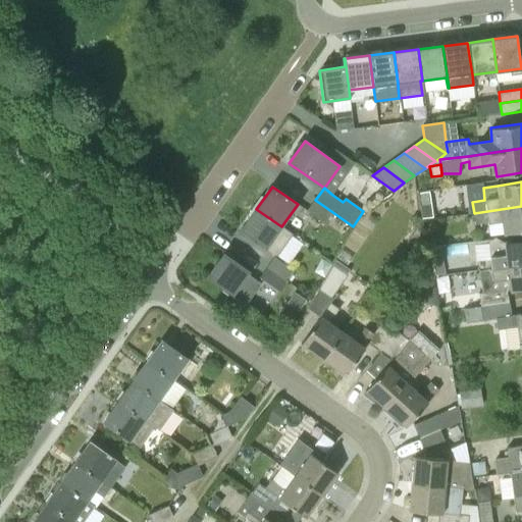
[(421,206),(428,205),(431,205),(429,192),(419,194),(421,206)]
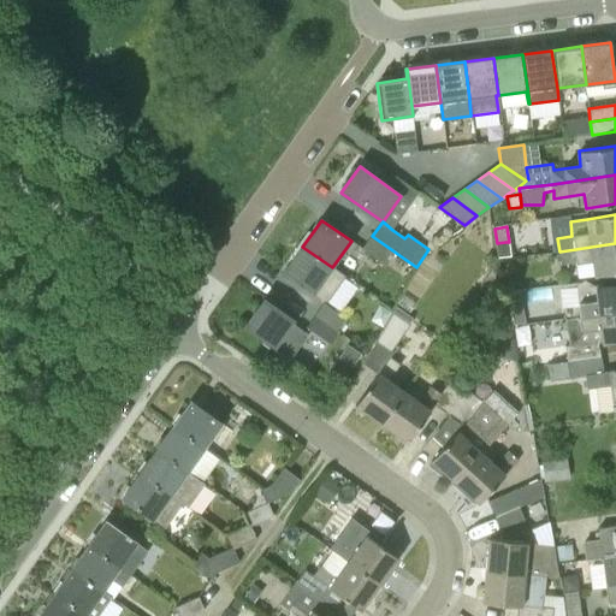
[(386,266),(396,253),(372,236),(362,249),(386,266)]
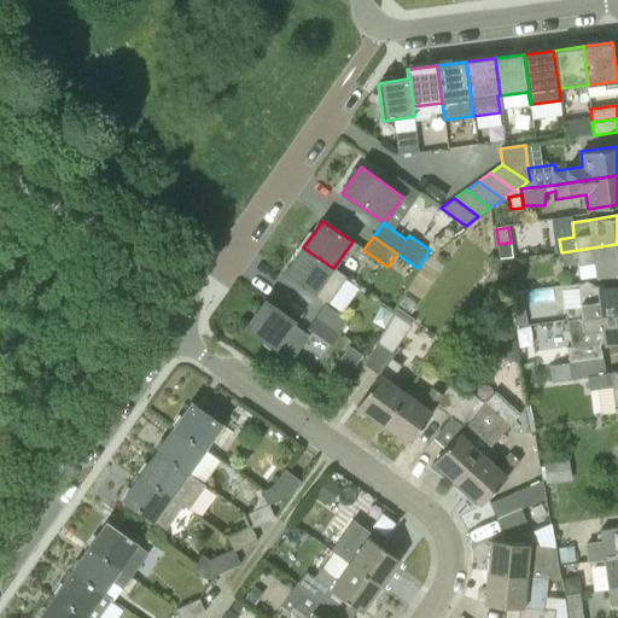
[(617,244),(561,252),(564,267),(586,263),(592,263),(593,278),(596,277),(617,273),(617,244)]
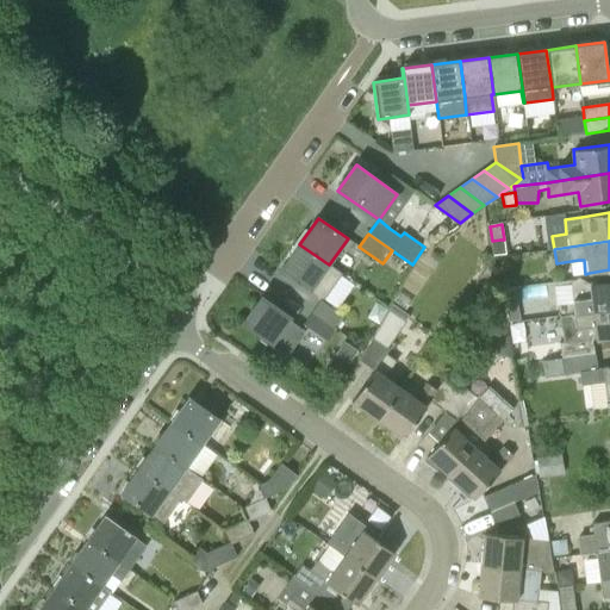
[(342,274),(329,265),(299,244),(281,269),(310,291),(311,290),(324,299),(342,274)]
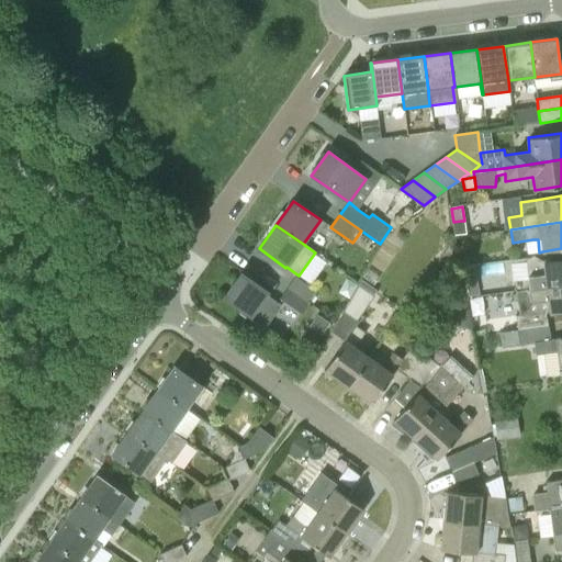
[(516,291),(561,284),(561,257),(543,260),(543,261),(534,256),(529,258),(512,260),(513,267),(526,265),(528,276),(514,278),(516,291)]
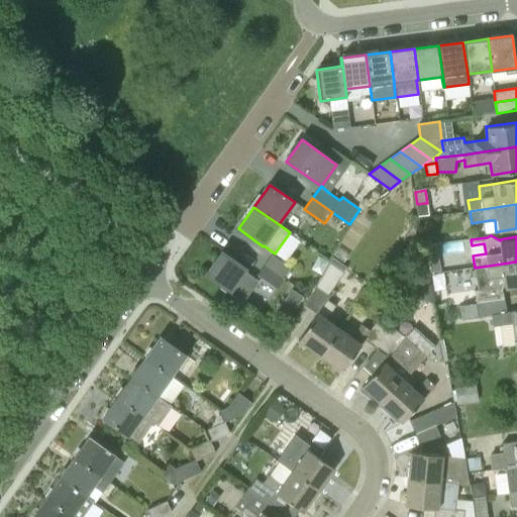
[(247,270),(222,251),(215,262),(214,262),(207,272),(208,272),(206,274),(239,297),(243,300),(259,280),(245,271),(247,270)]
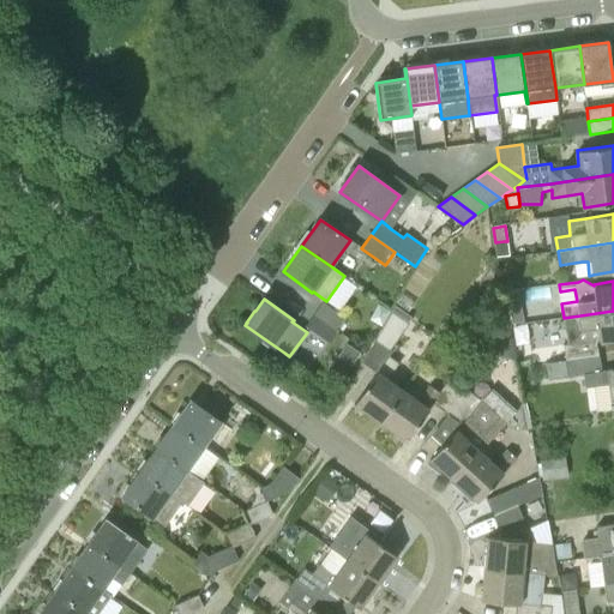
[(338,331),(347,319),(323,304),(314,314),(338,331)]
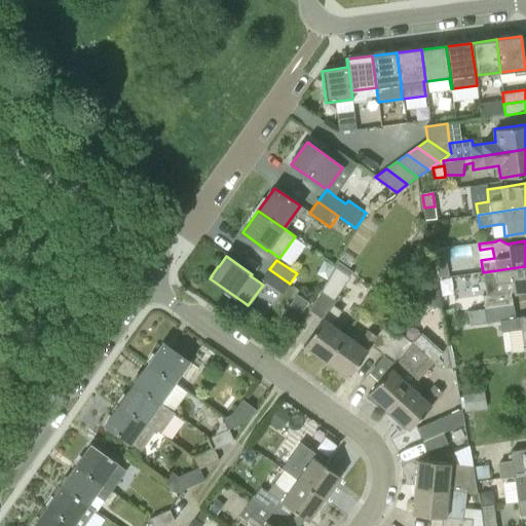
[(447,274),(446,265),(434,267),(435,276),(447,274)]
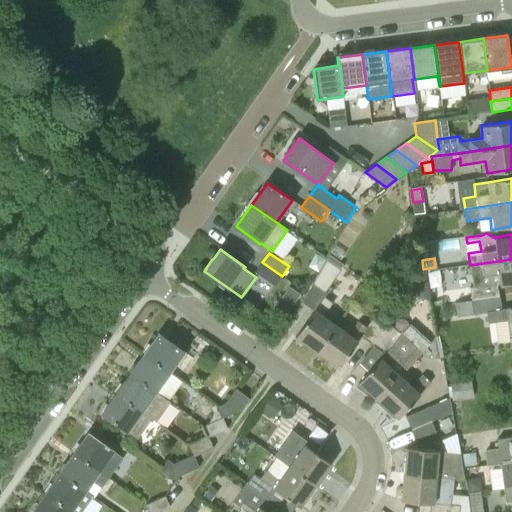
[(470,288),(472,300),(499,296),(497,285),(511,283),(511,259),(470,265),(473,288),(470,288)]
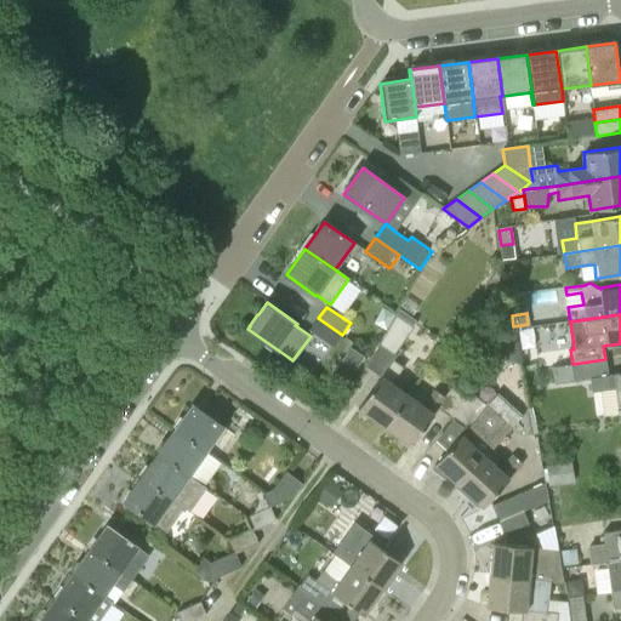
[(397,315),(380,345),(394,355),(414,328),(412,326),(397,315)]
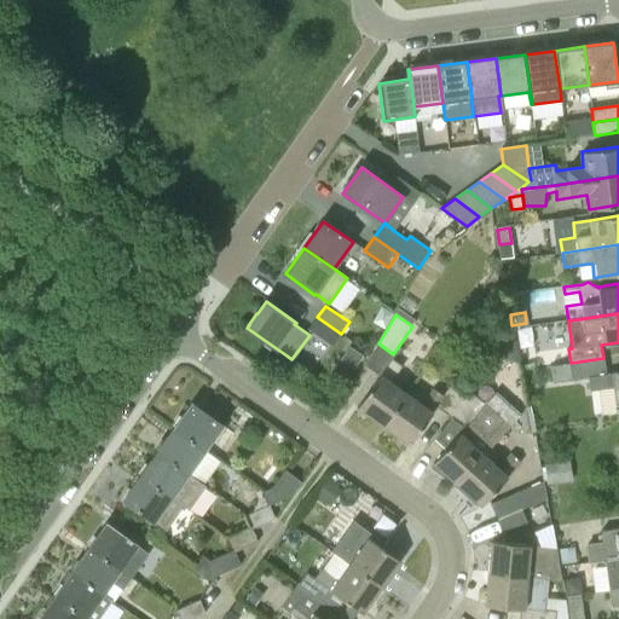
[(341,334),(317,317),(308,329),(333,346),(341,334)]
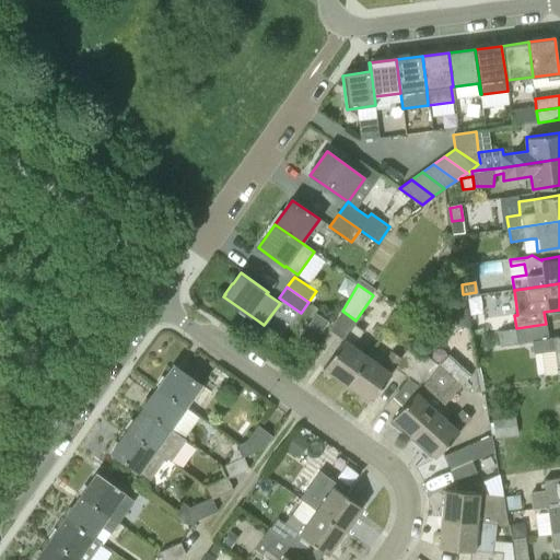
[(470,329),(467,308),(451,324),(470,329)]
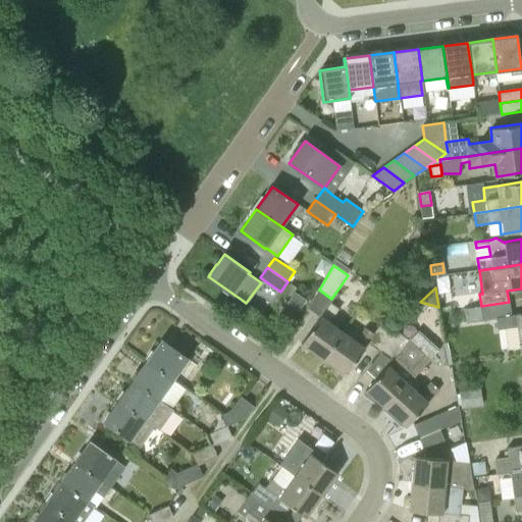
[(295,292),(286,303),(298,310),(306,300),(295,292)]
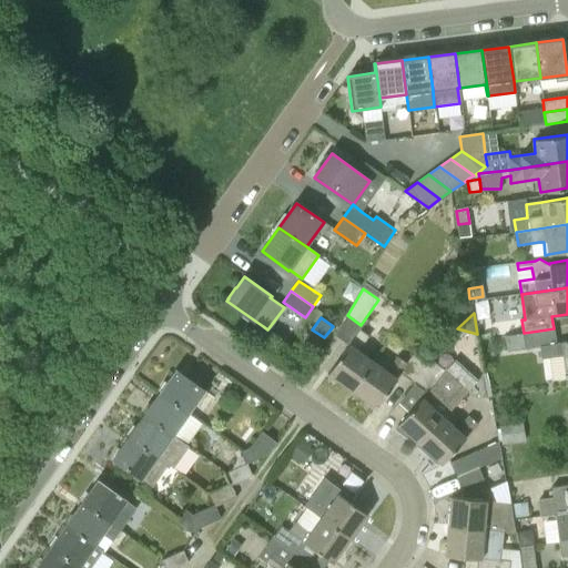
[(524,333),(505,335),(507,352),(526,350),(539,347),(540,358),(558,356),(567,355),(567,358),(567,341),(556,343),(554,330),(554,328),(524,333)]
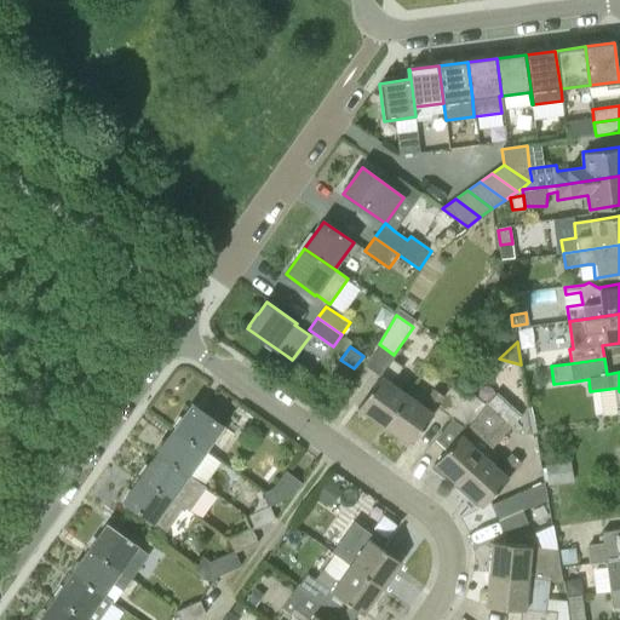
[(403,367),(392,360),(380,377),(359,408),(384,426),(407,395),(391,384),(403,367)]
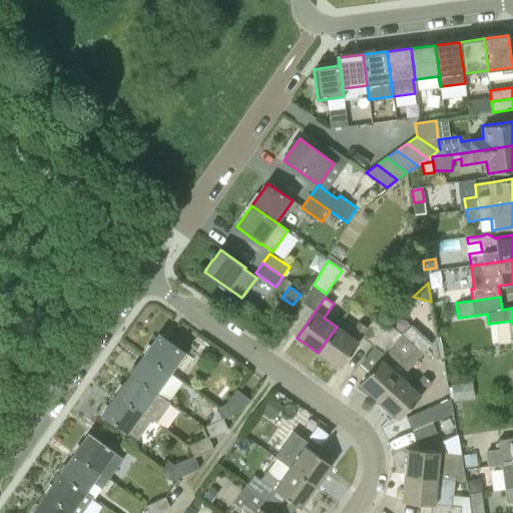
[(374,347),(390,327),(376,316),(367,328),(360,323),(350,336),(337,327),(318,353),(340,369),(362,338),(374,347)]
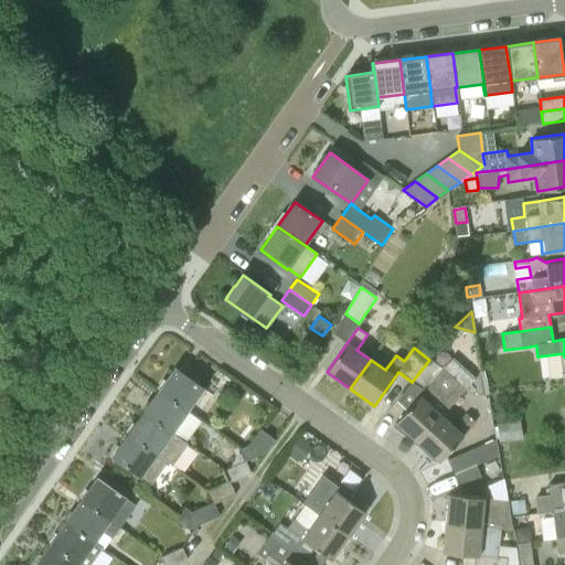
[(417,443),(441,416),(448,408),(467,387),(444,366),(443,369),(429,360),(412,382),(424,391),(420,395),(396,423),(417,443)]
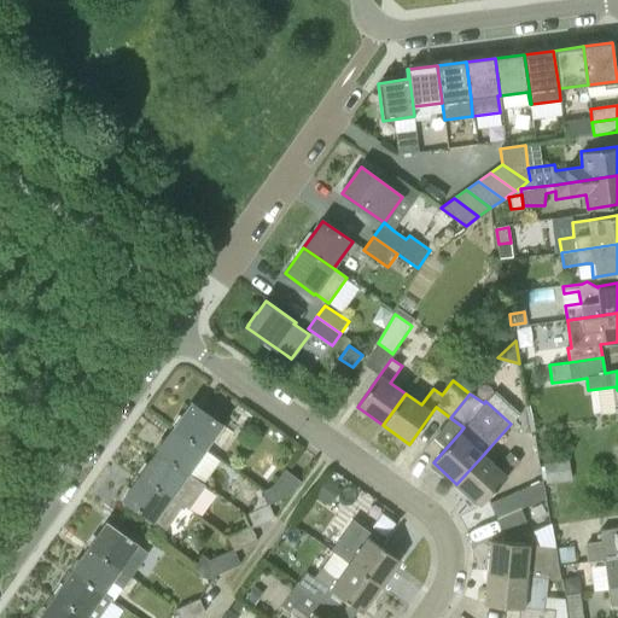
[(175,427),(203,448),(210,438),(215,441),(225,426),(192,403),(175,427)]
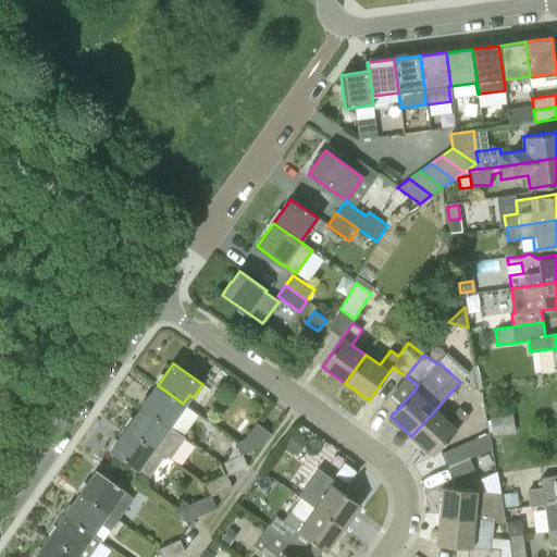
[(168,425),(183,404),(158,385),(143,407),(168,425)]
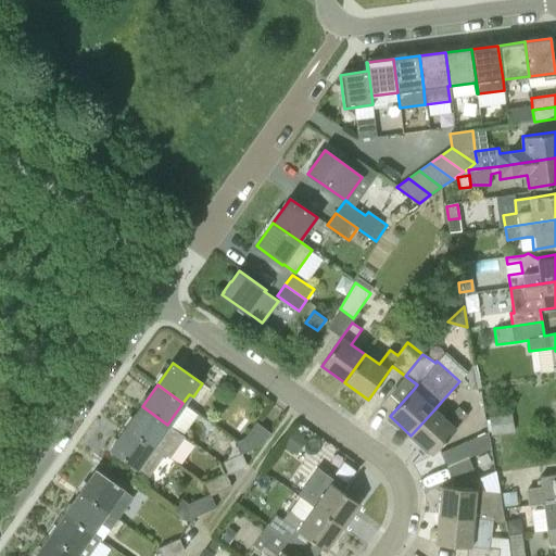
[(185,437),(167,425),(142,406),(127,428),(163,454),(169,458),(185,437)]
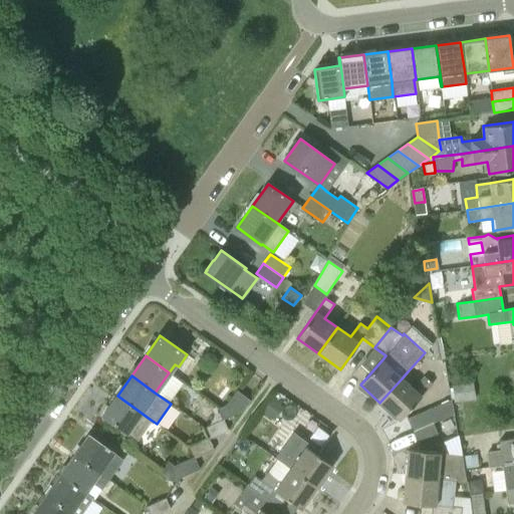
[(402,378),(379,403),(400,421),(433,384),(425,376),(414,389),(402,378)]
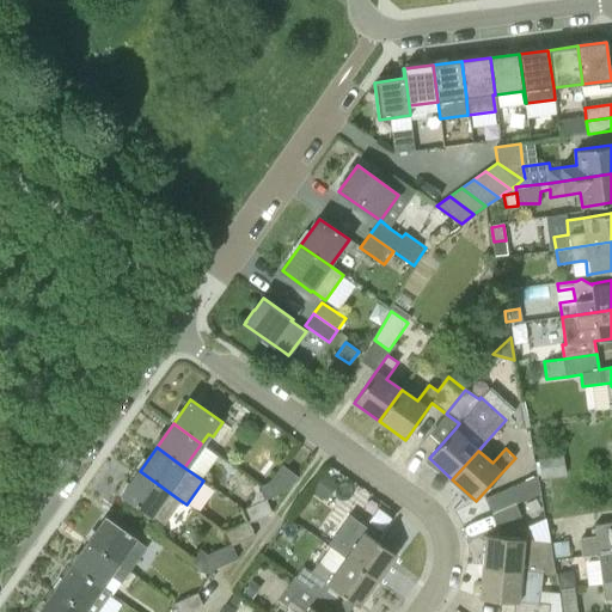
[(565,475),(563,454),(538,458),(540,478),(565,475)]
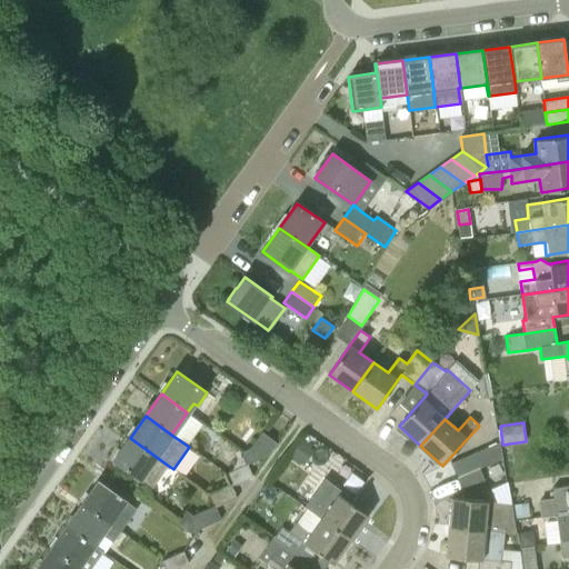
[(242,452),(248,465),(269,455),(277,443),(262,431),(249,449),(242,452)]
